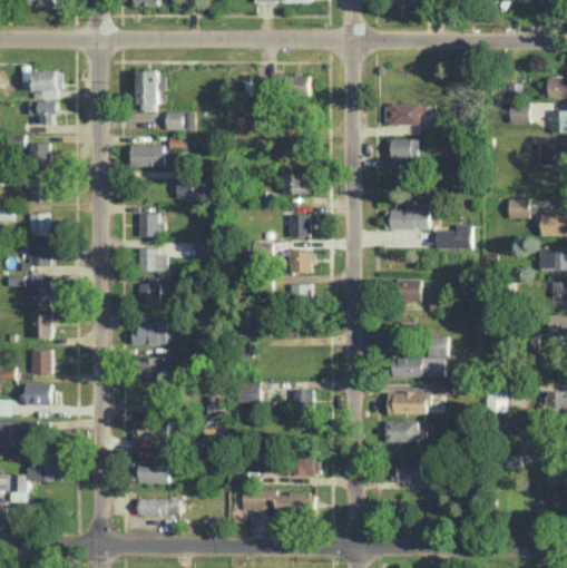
[(41,99),(57,100),(57,90),(61,90),(62,71),(29,71),(29,91),(41,91),(41,99)]
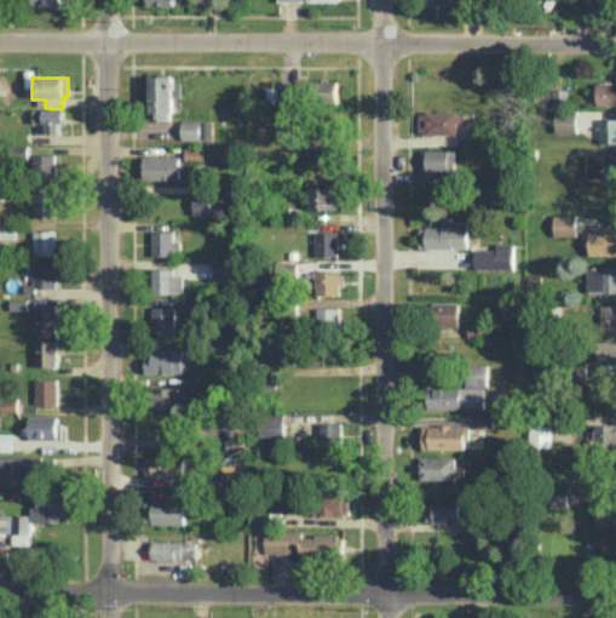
[(149,80),(150,122),(171,121),(171,99),(179,99),(179,80),(149,80)]
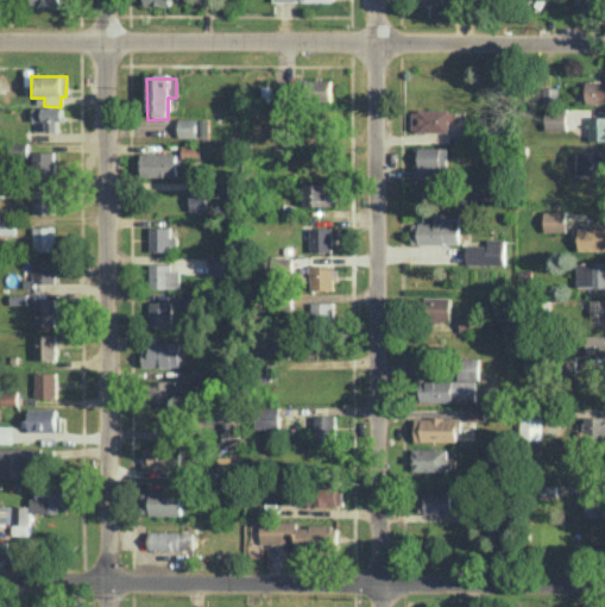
[(329,102),(328,81),(310,82),(312,104),(329,102)]
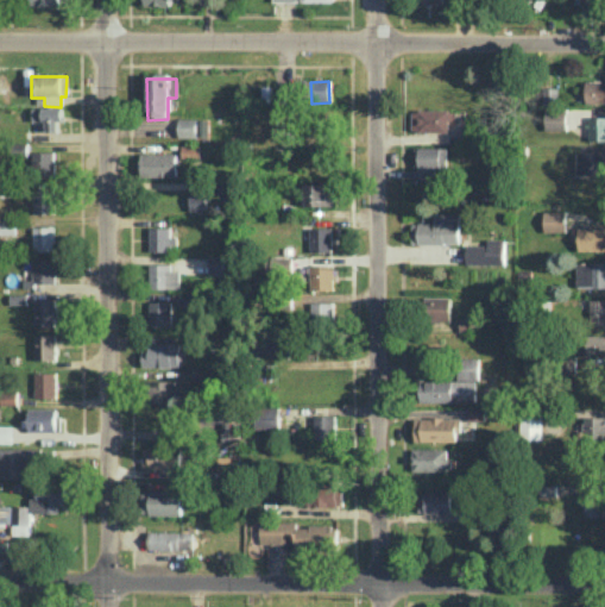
[(604,104),(604,82),(584,83),(584,104),(604,104)]
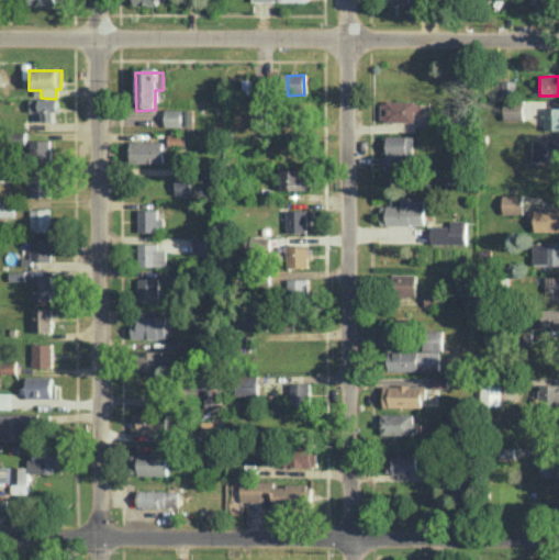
[(238,94),(248,96),(249,81),(239,81),(238,94)]
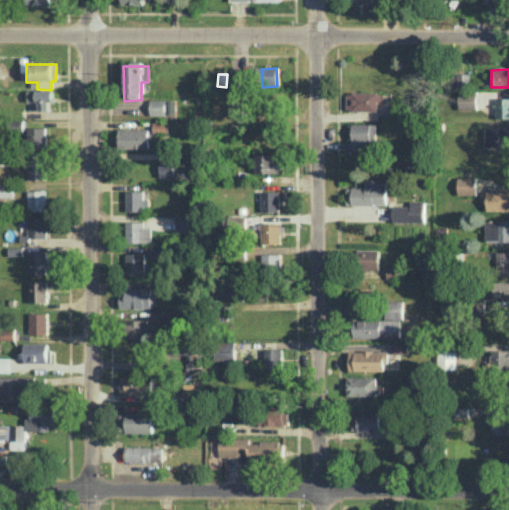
[(468,92),(468,75),(454,75),(454,91),(468,92)]
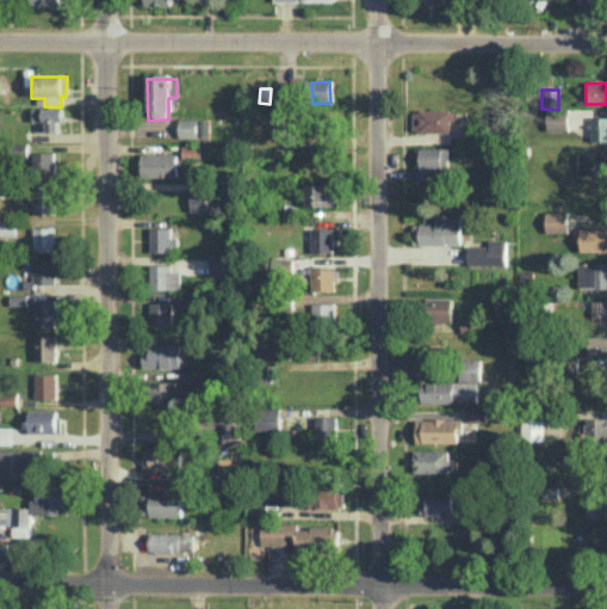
[(31,110),(32,134),(57,133),(57,124),(62,124),(61,109),(31,110)]
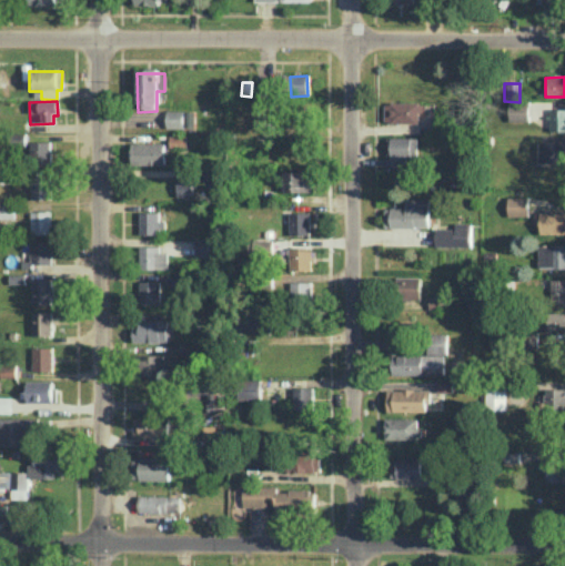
[(417,124),(417,114),(423,114),(423,104),(382,104),(382,124),(417,124)]
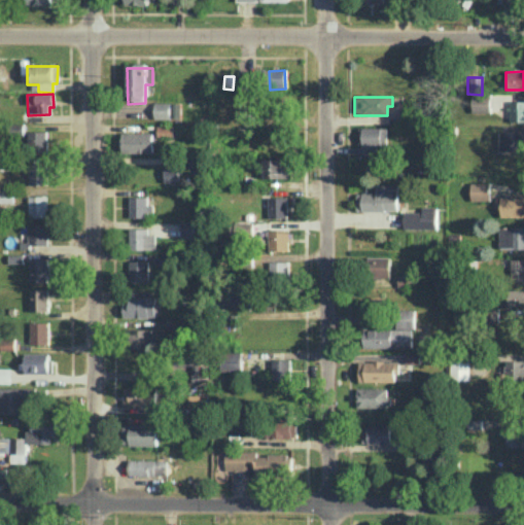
[(489,97),(470,97),(470,114),(489,114),(489,97)]
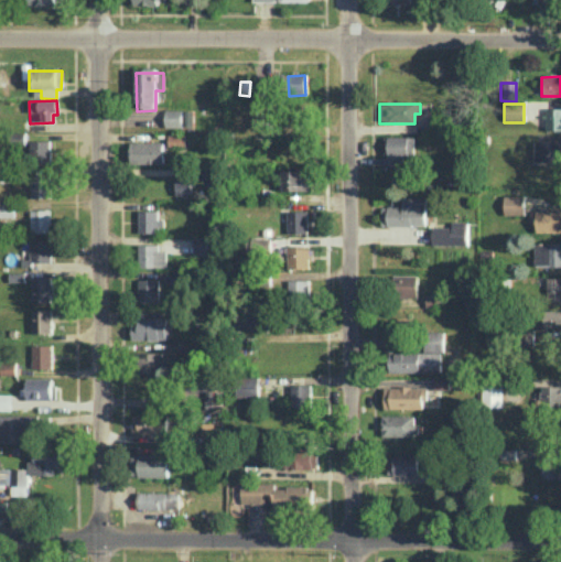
[(543,132),(560,131),(560,109),(543,110),(543,132)]
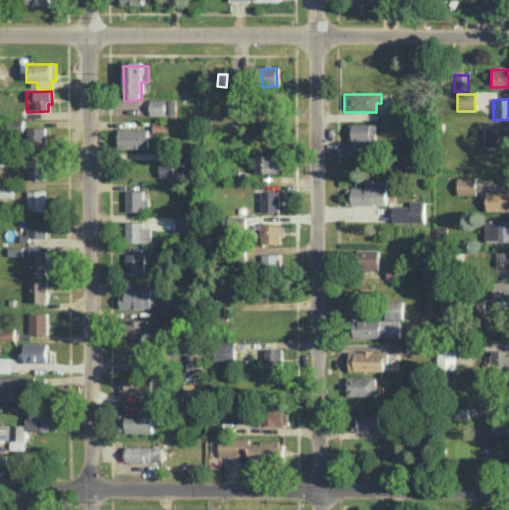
[(164,117),(165,101),(149,101),(148,116),(164,117)]
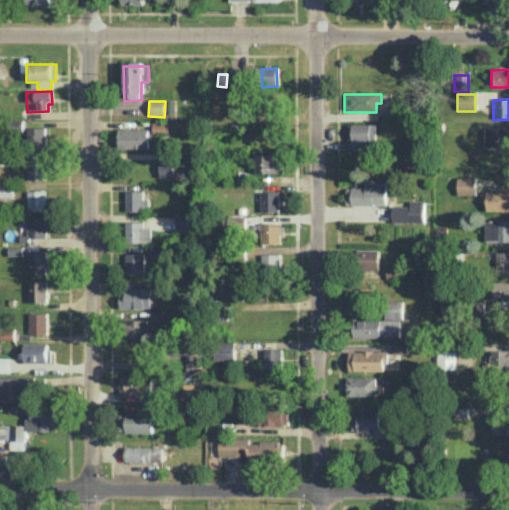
[(167,133),(166,123),(151,123),(151,133),(167,133)]
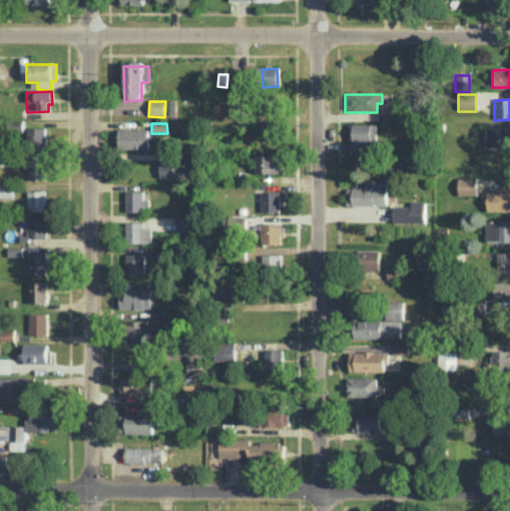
[(375,125),(349,125),(349,152),(366,153),(366,142),(375,142),(375,125)]
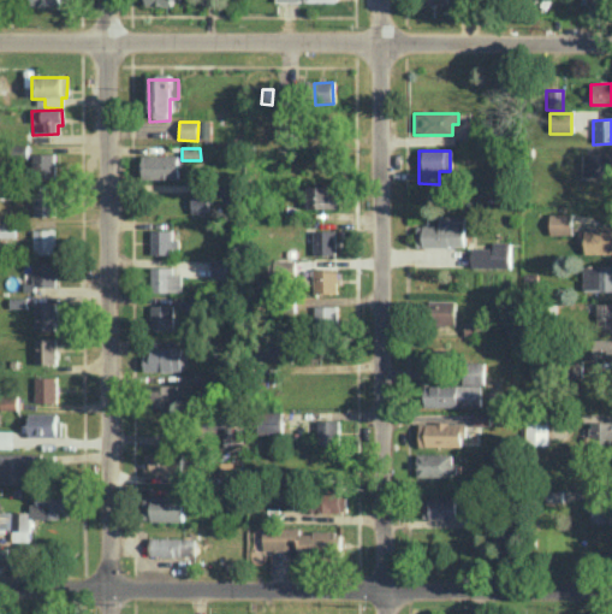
[(582,177),(611,176),(611,154),(582,155),(582,177)]
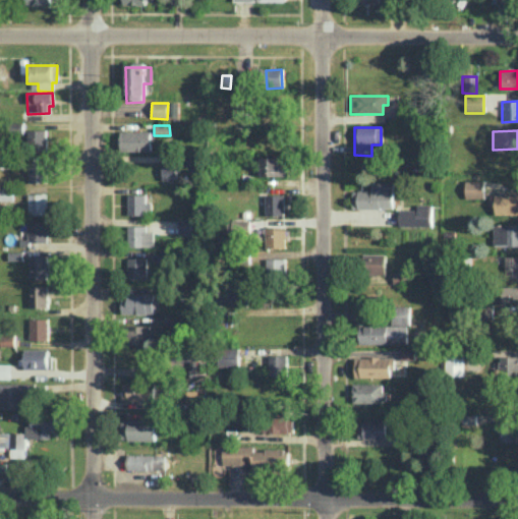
[(45,152),(45,131),(24,131),(25,152),(45,152)]
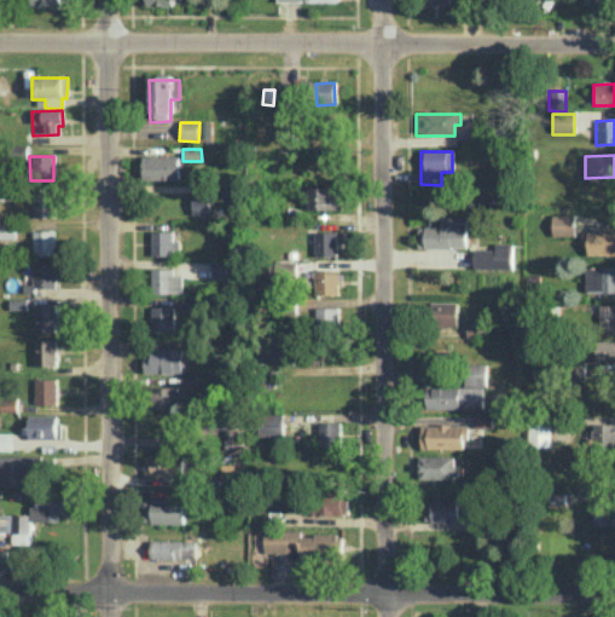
[(141,182),(178,182),(178,157),(141,159),(141,182)]
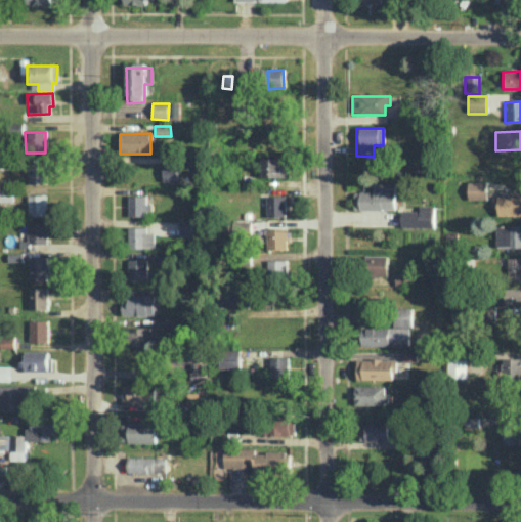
[(286,160),(260,160),(261,179),(286,178),(286,160)]
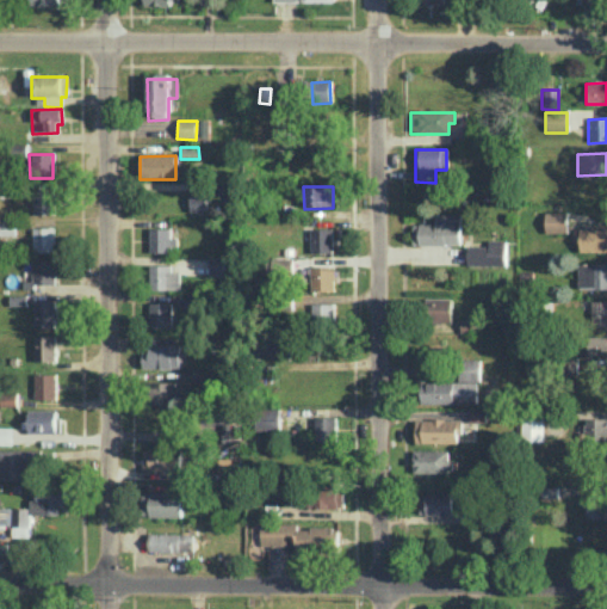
[(53,216),(53,191),(31,192),(31,216),(53,216)]
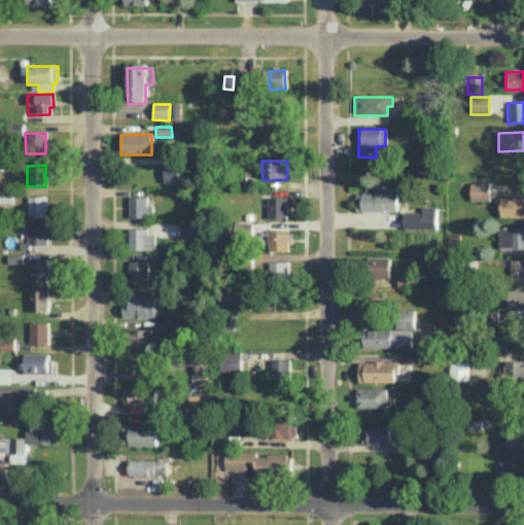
[(177,183),(178,166),(163,165),(163,183),(177,183)]
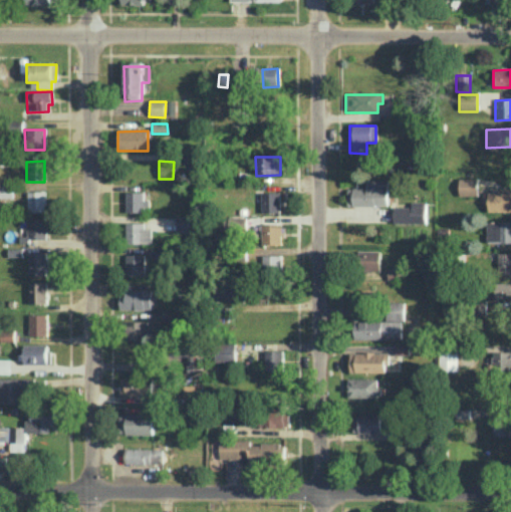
[(476,179),(457,180),(458,197),(476,197),(476,179)]
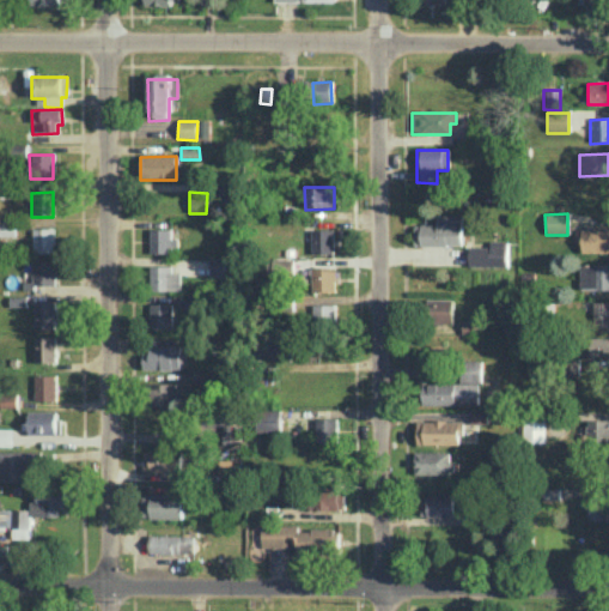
[(461,216),(436,216),(436,227),(413,227),(413,247),(461,248),(461,216)]
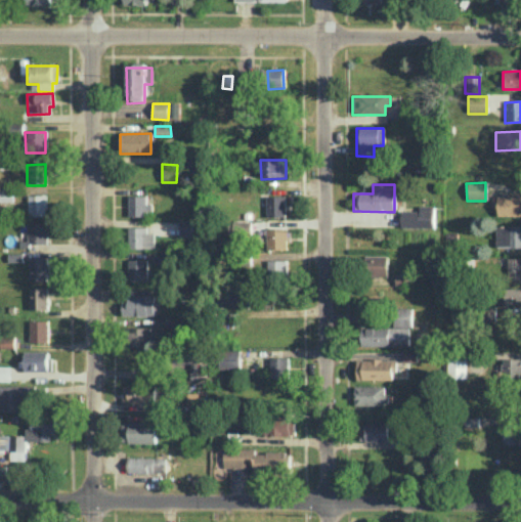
[(45,197),(27,197),(27,218),(45,217),(45,197)]
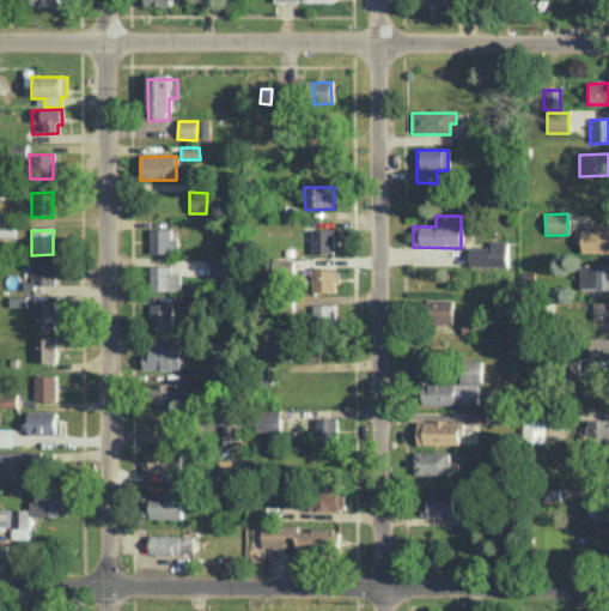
[(148,230),(147,254),(172,255),(172,241),(169,241),(170,230),(148,230)]
